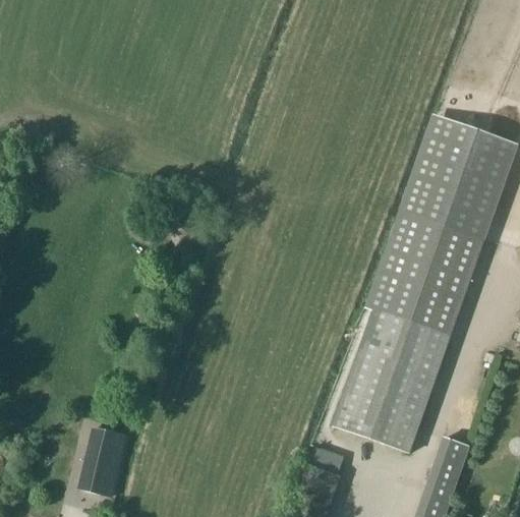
[(405,212),(331,424),(409,452),(517,144),(431,114),(398,210),(405,212)]
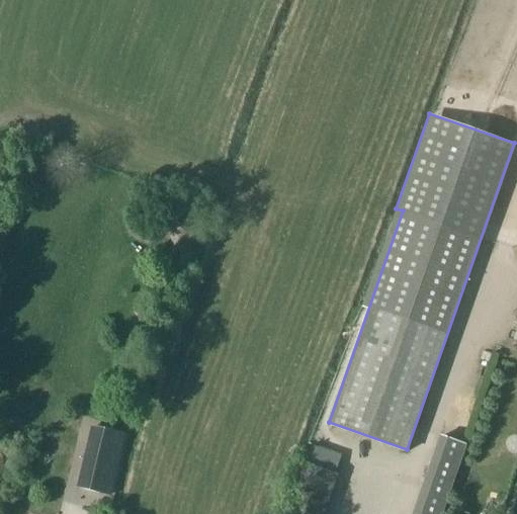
[(94,424),(79,485),(111,493),(126,432),(94,424)]
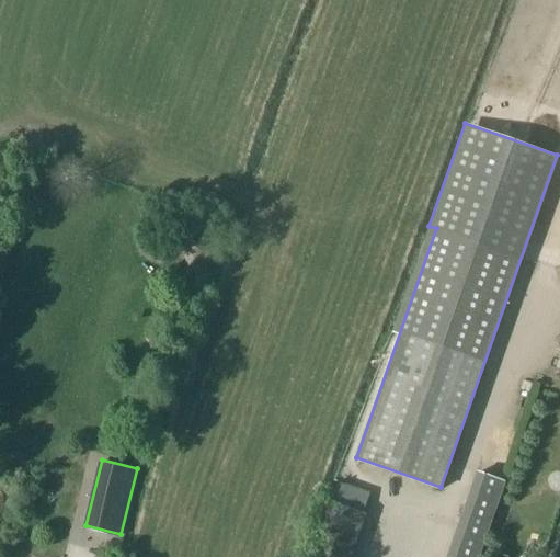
[(445,556),(477,556),(505,478),(477,468),(445,556)]
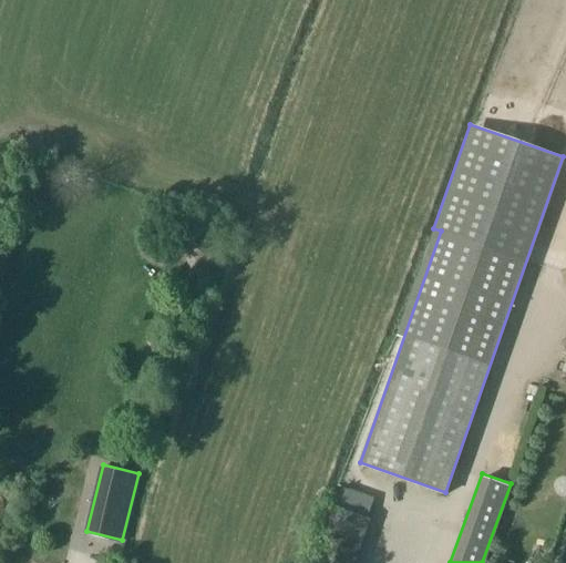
[(354,562),(370,517),(369,515),(374,498),(340,488),(335,504),(332,504),(322,534),(312,562),(354,562)]
